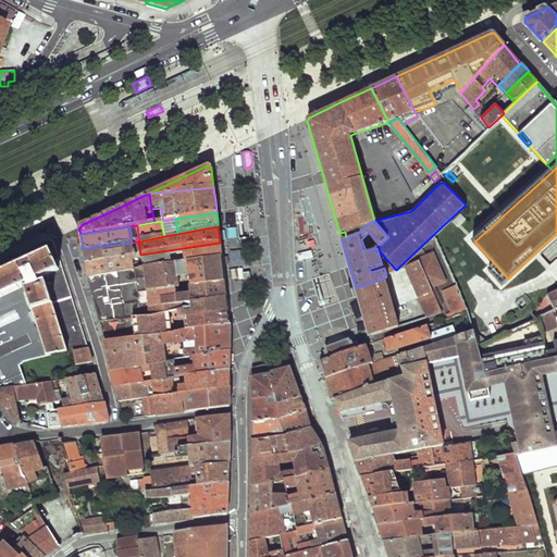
[(70,295),(52,239),(34,248),(15,257),(19,267),(50,254),(60,273),(21,289),(70,354),(75,353),(88,350),(70,295)]
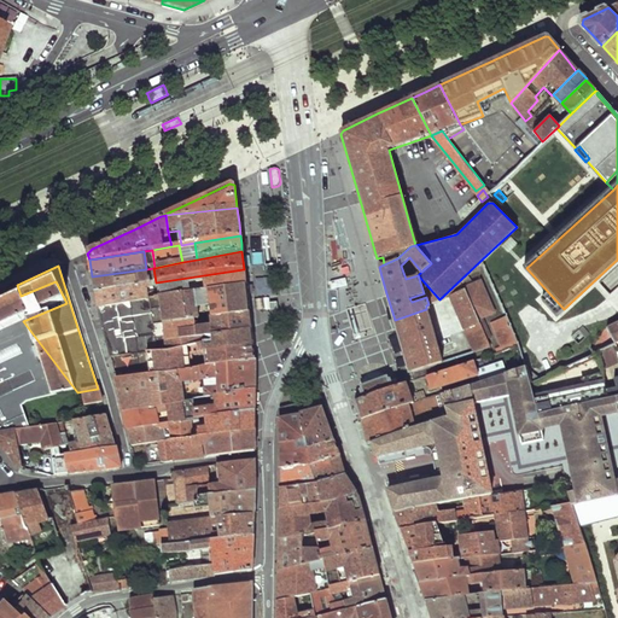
[(94,285),(95,292),(147,284),(146,269),(92,277),(94,285)]
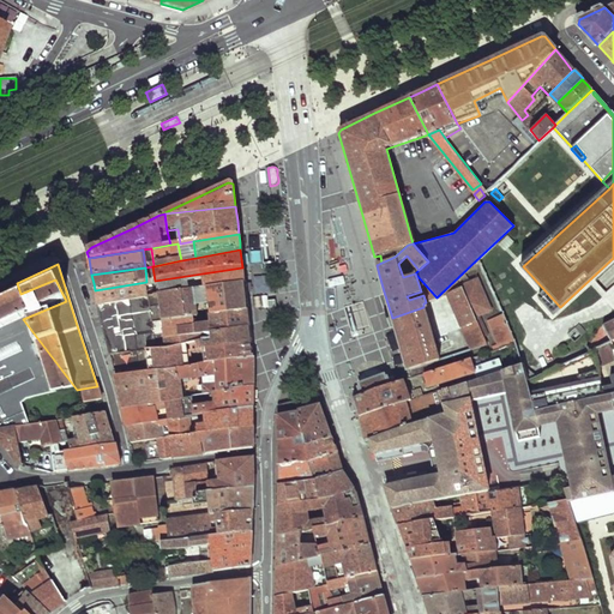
[(242,268),(155,281),(154,281),(154,286),(161,284),(162,295),(190,292),(188,283),(205,281),(205,289),(245,283),(244,275),(242,268)]
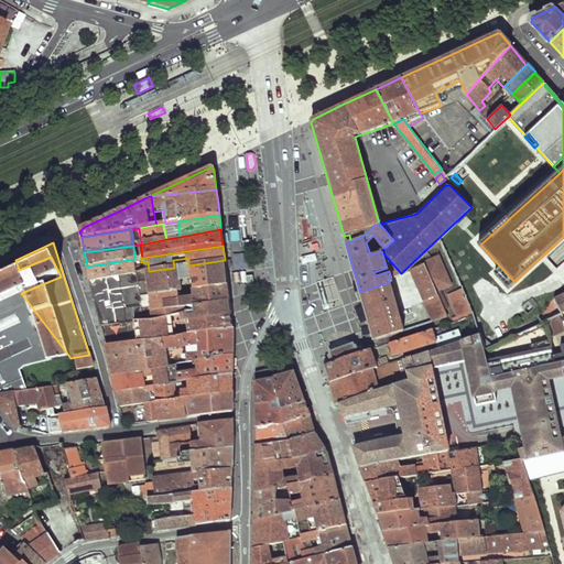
[(438,256),(424,262),(435,289),(449,282),(438,256)]
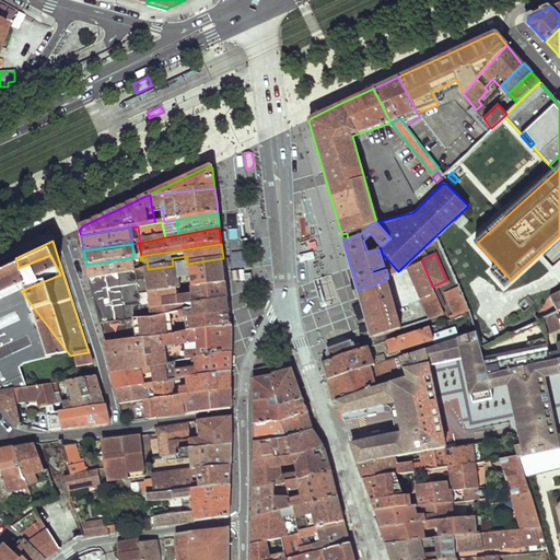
[(19,268),(0,277),(0,300),(47,360),(70,356),(21,291),(60,275),(50,255),(19,268)]
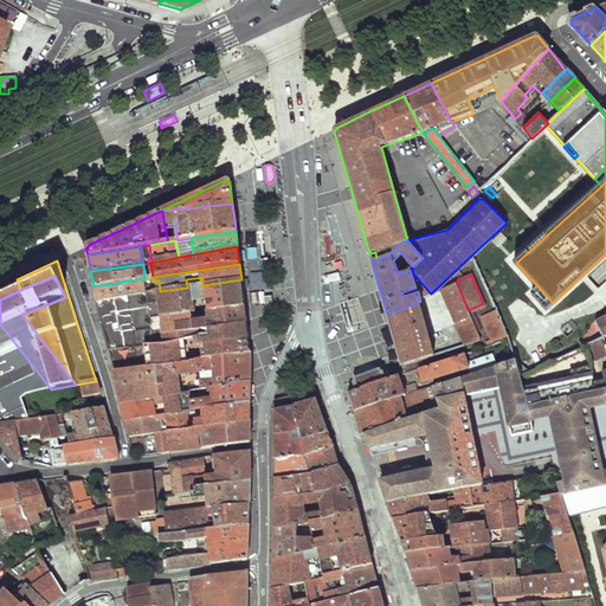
[(96,295),(97,301),(147,294),(144,278),(94,287),(96,295)]
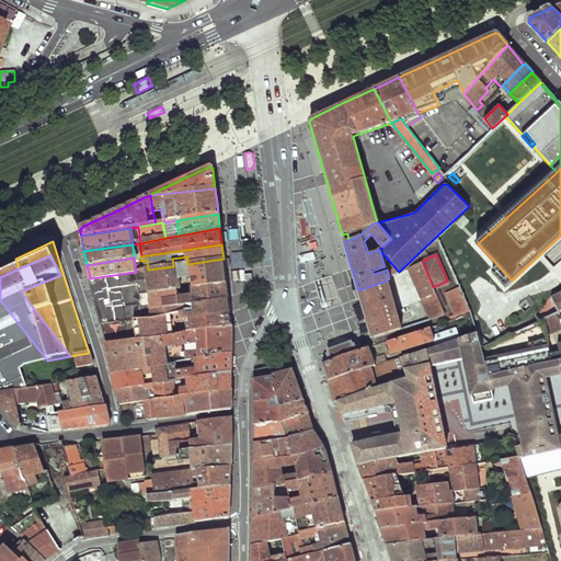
[(148,270),(138,271),(139,276),(146,275),(149,295),(180,290),(178,276),(190,274),(193,289),(227,284),(225,265),(224,259),(187,264),(173,266),(148,270)]
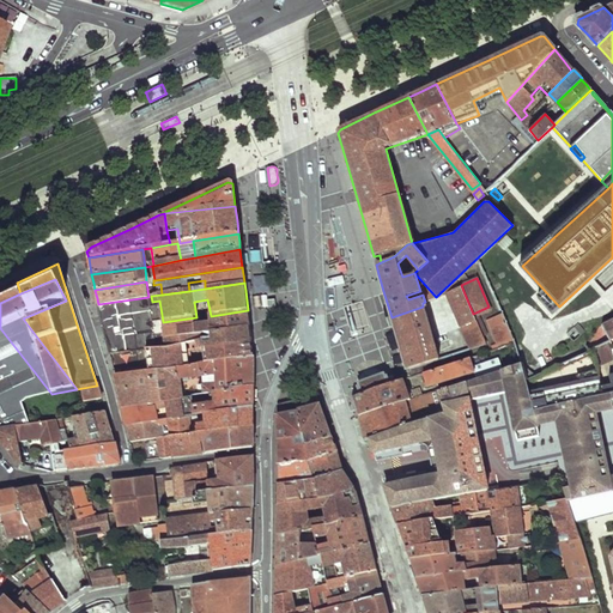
[(461,285),(444,293),(468,349),(486,341),(473,314),(461,285)]
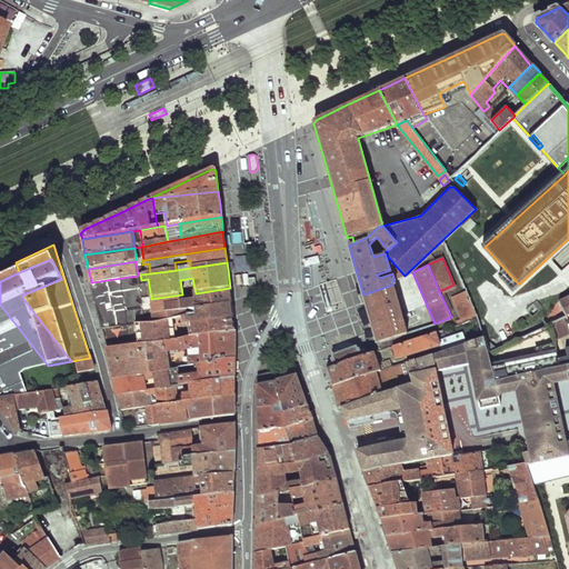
[(507,271),(500,277),(513,290),(519,285),(507,271)]
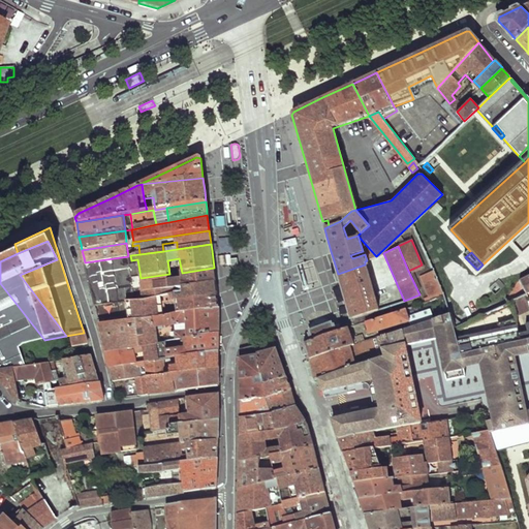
[(92,292),(96,306),(114,304),(126,302),(145,300),(141,278),(137,259),(131,260),(130,255),(128,256),(85,262),(92,292)]
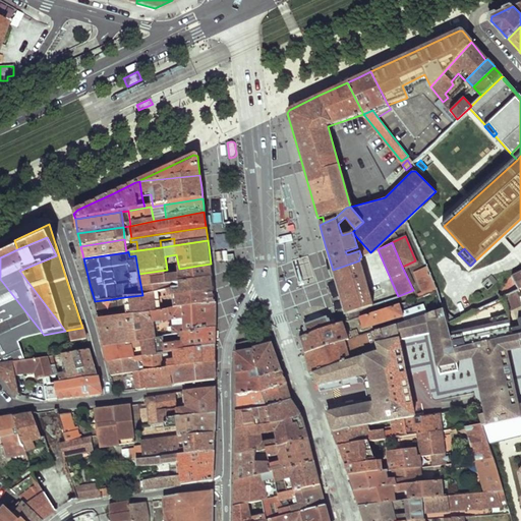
[(176,254),(165,256),(167,270),(167,271),(165,271),(167,277),(180,275),(179,269),(176,254)]
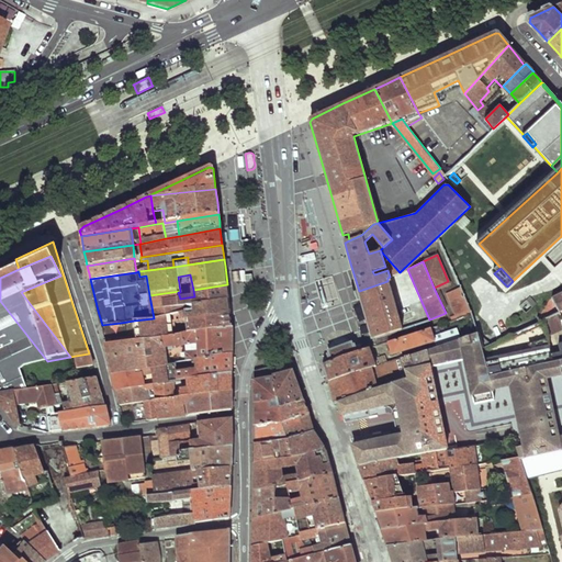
[(366,316),(372,339),(403,328),(388,281),(359,291),(366,316)]
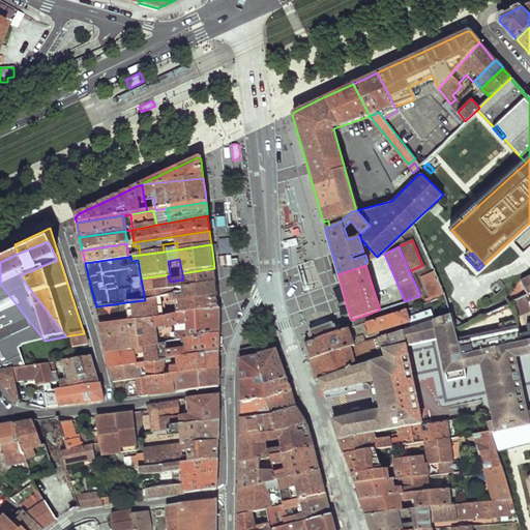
[(170,274),(141,278),(145,300),(162,298),(172,297),(173,302),(177,302),(217,297),(216,290),(215,276),(214,268),(182,273),(183,280),(170,282),(168,275),(170,275),(170,274)]
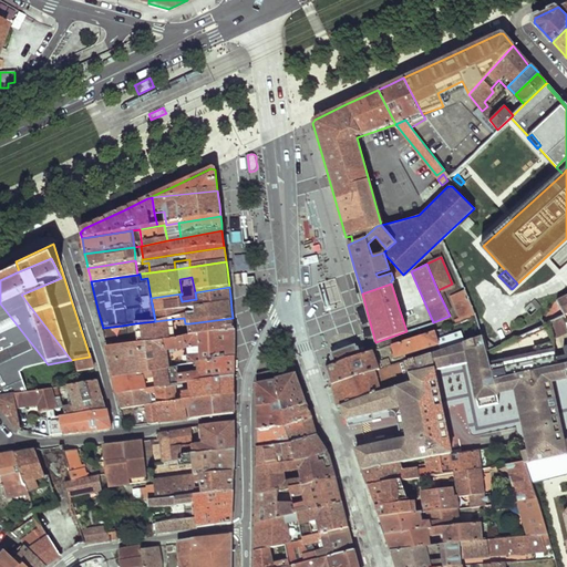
[(457,320),(452,321),(452,323),(476,315),(465,289),(453,295),(461,316),(455,317),(457,320)]
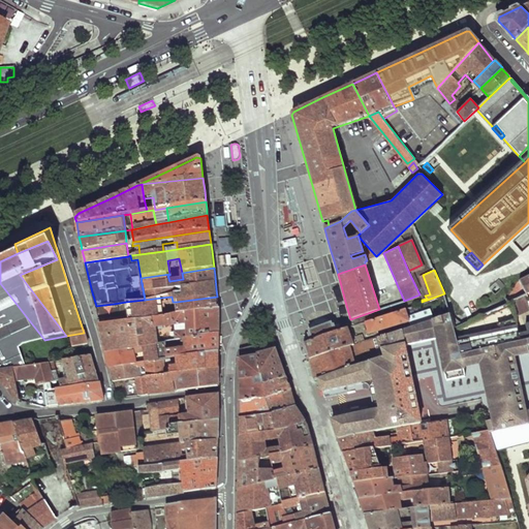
[(528,274),(520,278),(527,292),(528,291),(528,274)]
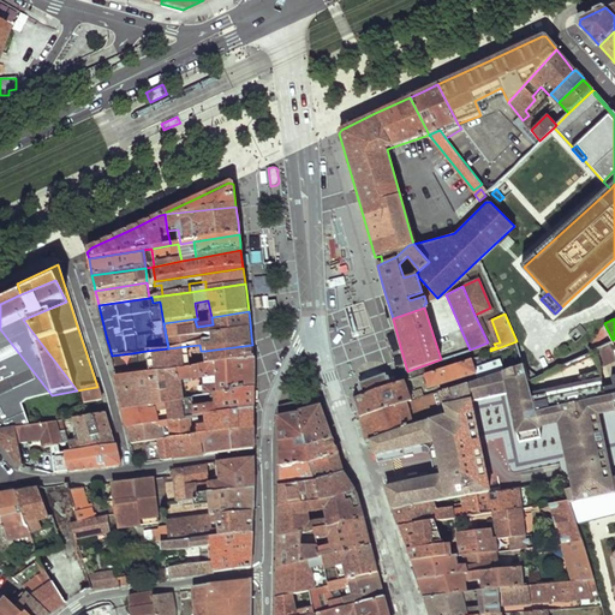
[(581,323),(577,327),(585,335),(589,330),(581,323)]
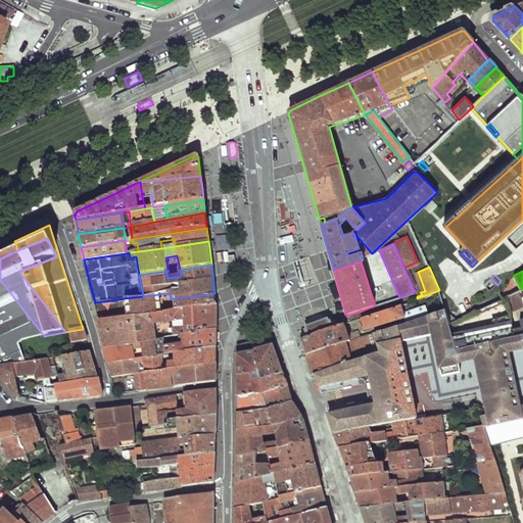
[(0,280),(0,366),(12,364),(22,362),(17,344),(21,341),(44,336),(0,280)]
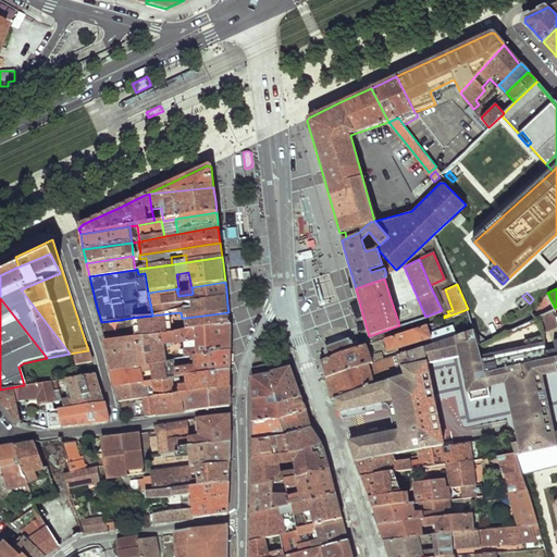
[(507,348),(556,330),(556,307),(555,308),(535,318),(506,332),(499,334),(507,348)]
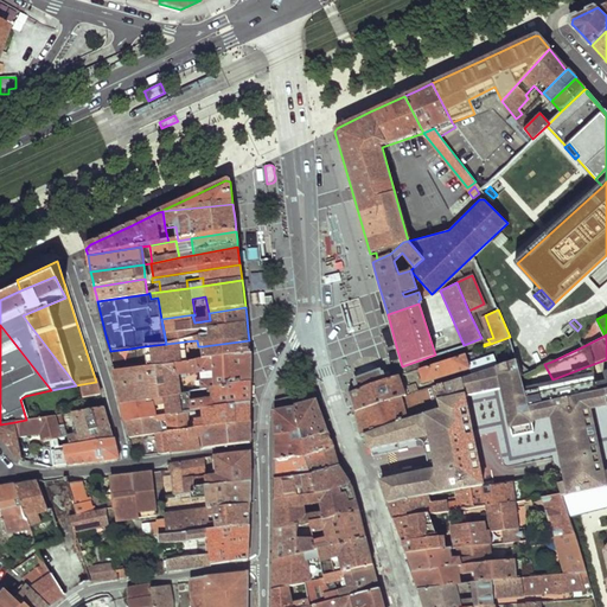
[(250,347),(249,340),(203,346),(204,360),(251,355),(250,347)]
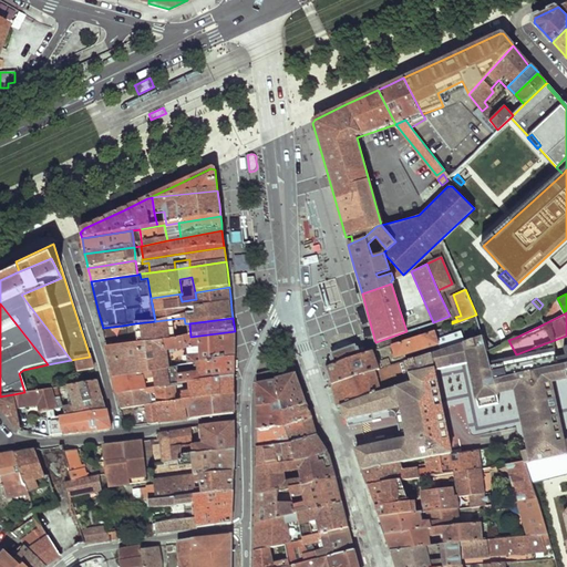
[(175,339),(173,319),(155,321),(135,323),(136,330),(140,343),(175,339)]
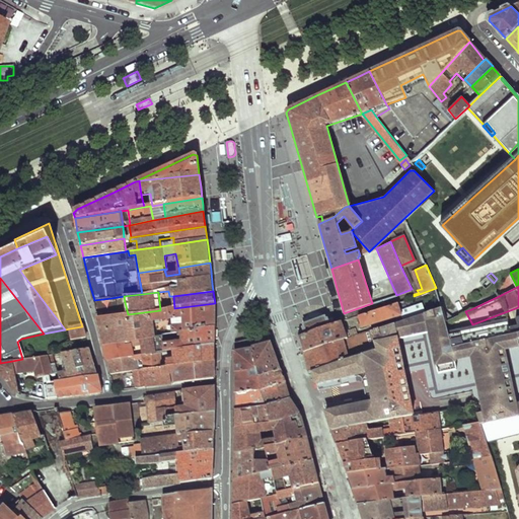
[(92,300),(97,318),(114,316),(112,298),(94,300),(92,300)]
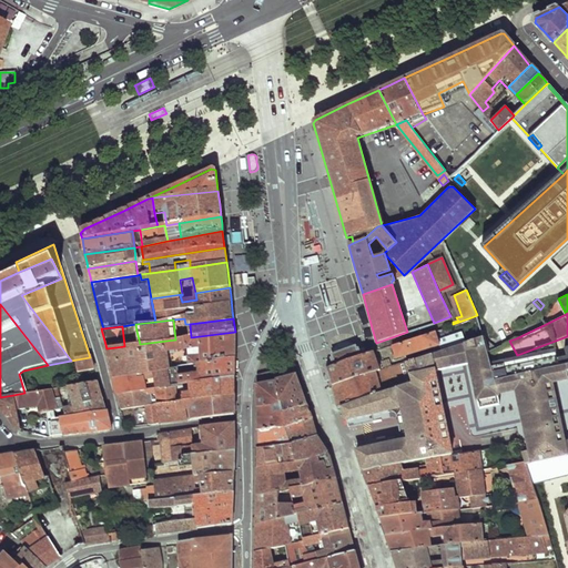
[(436,333),(445,330),(444,327),(392,345),(396,357),(439,342),(436,333)]
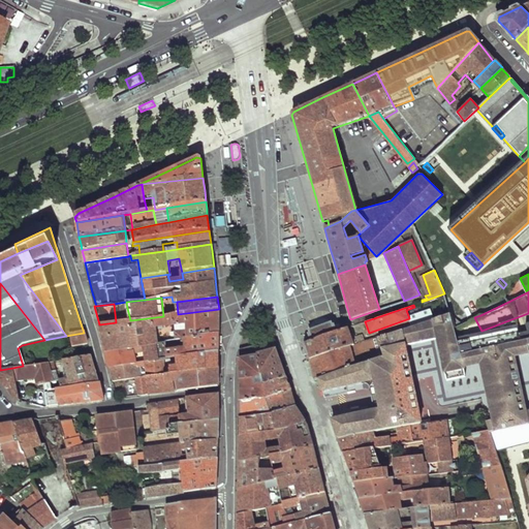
[(102,338),(105,350),(157,343),(155,328),(175,325),(185,324),(185,332),(175,333),(176,341),(183,340),(219,335),(219,322),(219,309),(178,314),(163,316),(130,320),(116,322),(99,324),(102,338)]
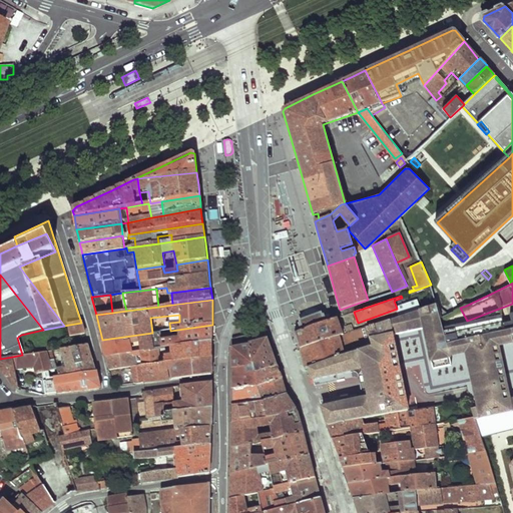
[(437,303),(366,327),(372,343),(356,349),(345,353),(310,366),(312,373),(314,378),(356,370),(364,368),(370,397),(362,398),(322,407),(325,416),(328,426),(363,418),(386,414),(409,410),(392,335),(391,331),(399,330),(401,333),(416,330),(414,326),(423,324),(424,328),(433,369),(451,365),(448,351),(447,347),(467,343),(467,348),(479,408),(471,410),(473,417),(473,420),(476,419),(512,411),(512,325),(449,340),(442,317),(437,303)]
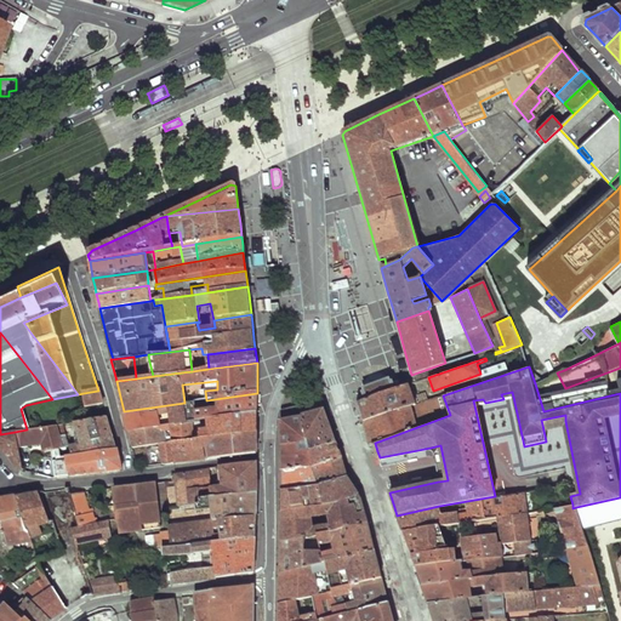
[(358,394),(360,400),(402,386),(399,380),(393,382),(392,381),(391,381),(391,379),(377,382),(364,387),(365,391),(364,391),(364,392),(358,394)]
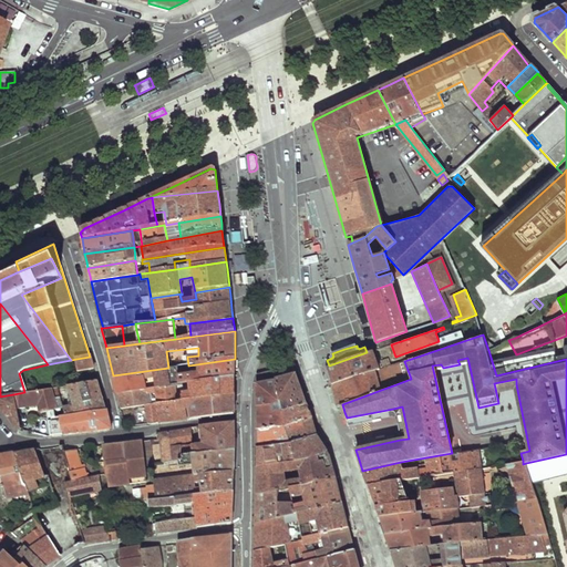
[(187,349),(187,357),(198,356),(198,348),(187,349)]
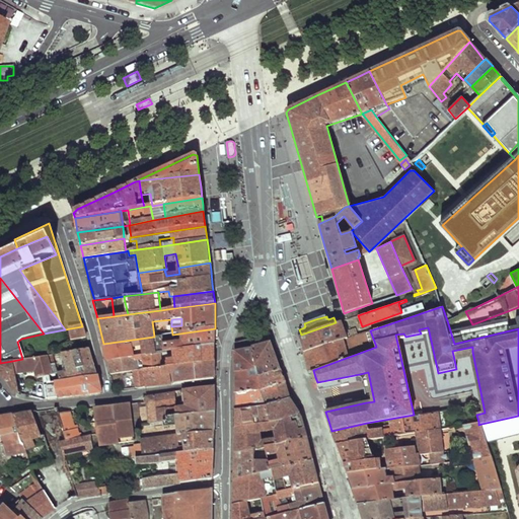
[(302,344),(304,353),(343,340),(348,338),(342,320),(336,322),(301,335),(299,336),(302,344)]
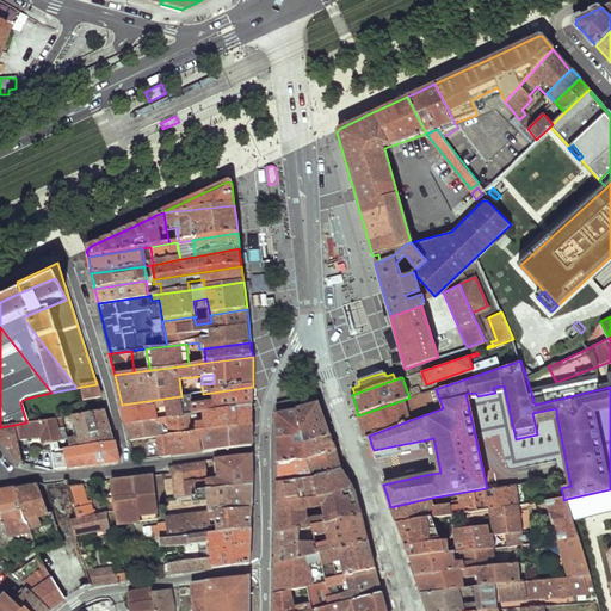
[(97,384),(82,387),(86,402),(100,400),(97,384)]
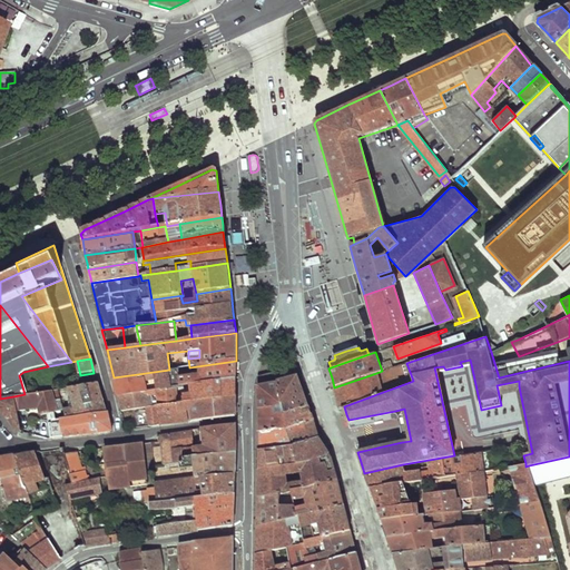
[(235,370),(236,361),(197,366),(197,373),(179,376),(180,385),(235,379),(235,370)]
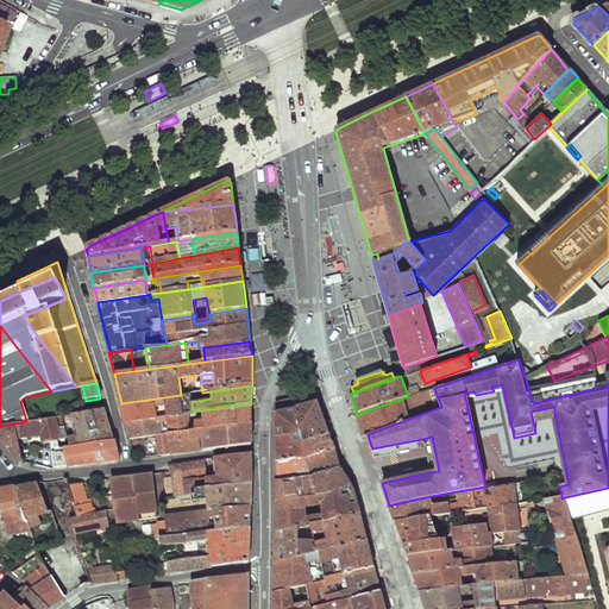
[(434,388),(420,393),(425,409),(421,410),(422,414),(441,407),(434,388)]
